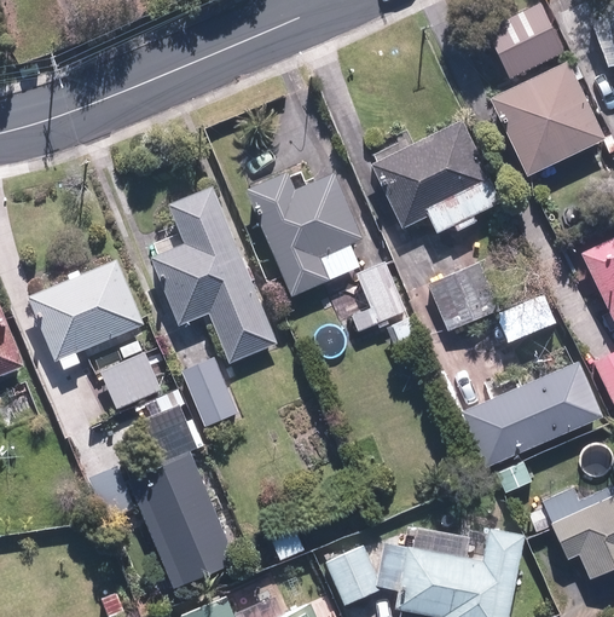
[(482,29),(508,81),(565,53),(540,1),(482,29)]
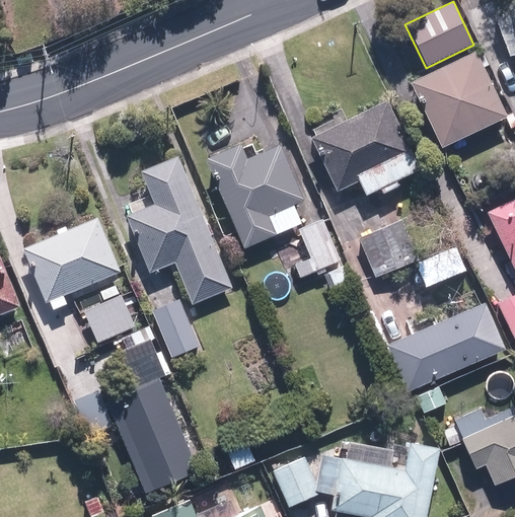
[(514,6),(493,8),(509,57),(514,56),(514,6)]
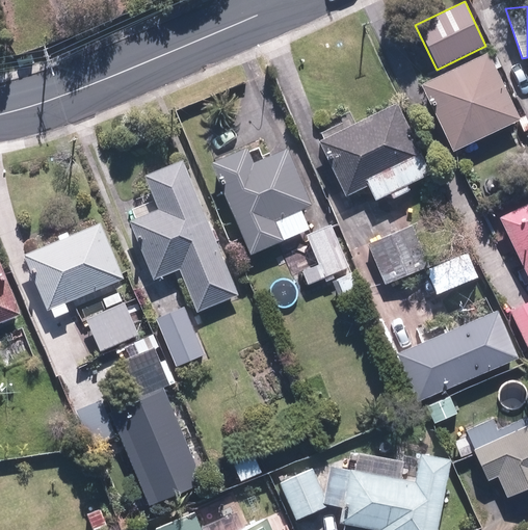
[(486,49),(419,84),(456,155),(524,118),(486,49)]
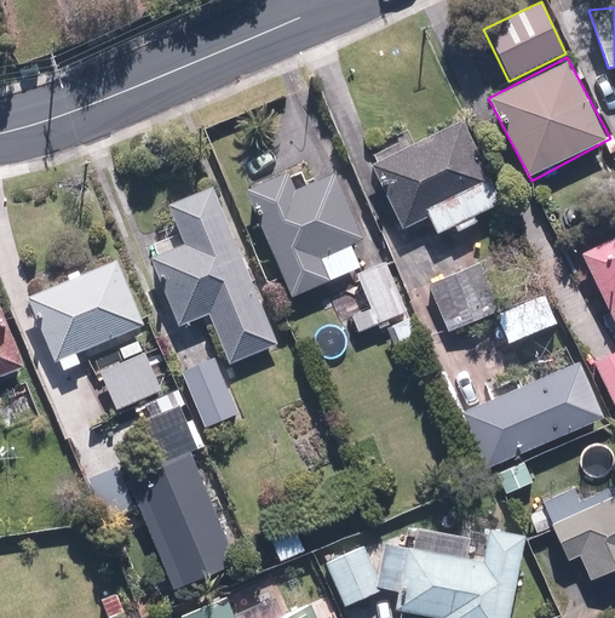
[(430,217),(438,233),(452,227),(455,234),(477,224),(472,216),(500,202),(460,120),(412,144),(402,125),(361,146),(402,230),(430,217)]
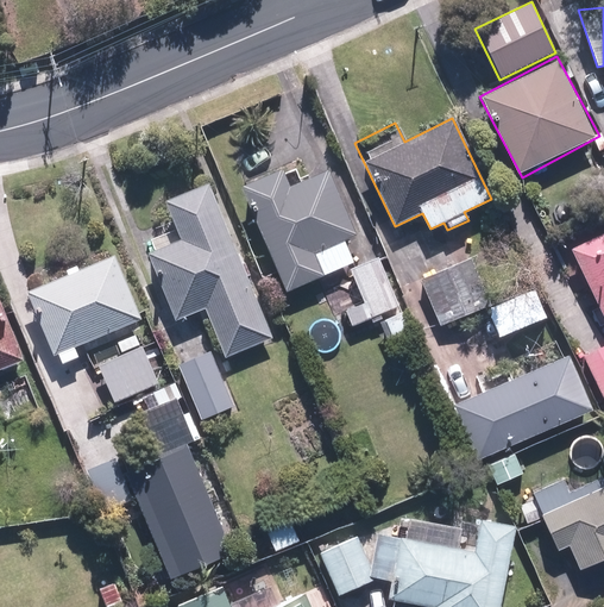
[(288,293),(347,266),(363,301),(341,311),(350,329),(378,317),(391,345),(415,335),(379,257),(372,261),(329,168),(247,205),(288,293)]
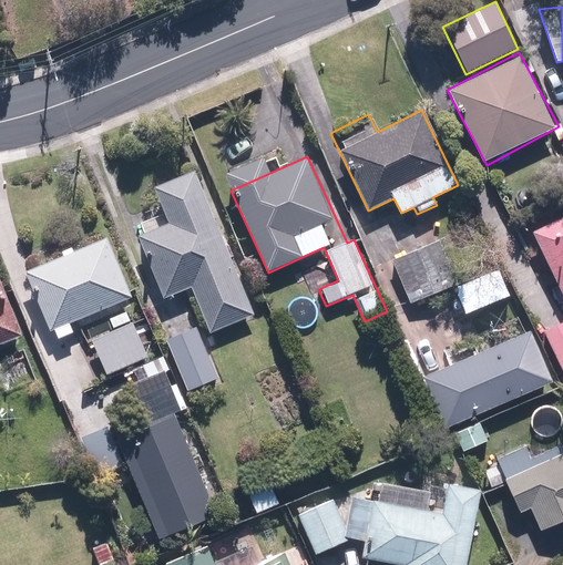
[(196,168),(155,185),(166,212),(133,225),(163,300),(194,288),(212,332),(255,316),(196,168)]
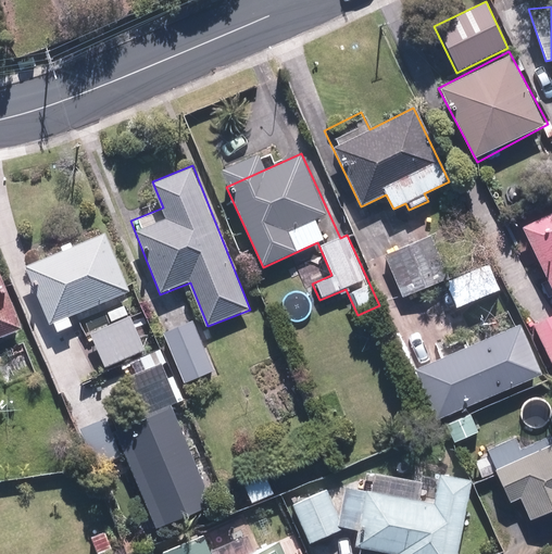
[(551,290),(551,212),(522,226),(551,290)]
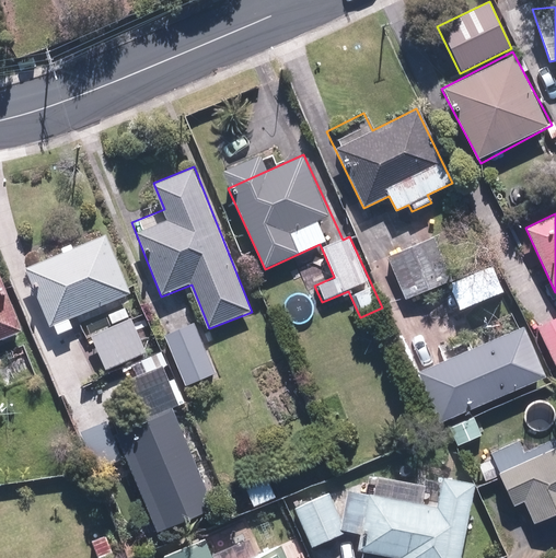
[(26,266),(54,337),(76,329),(70,317),(128,295),(104,235),(26,266)]
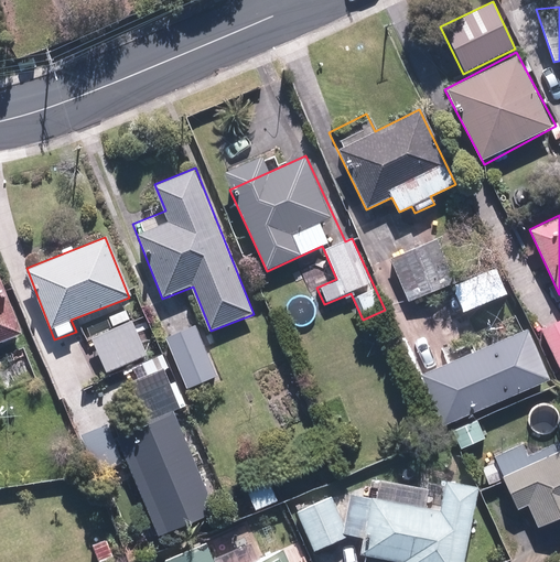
[(438,237),(387,260),(406,303),(456,281),(438,237)]
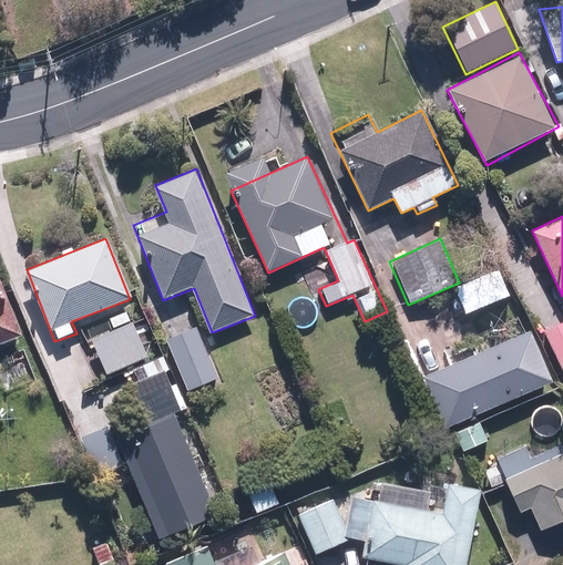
[(0,345),(23,336),(0,277),(0,345)]
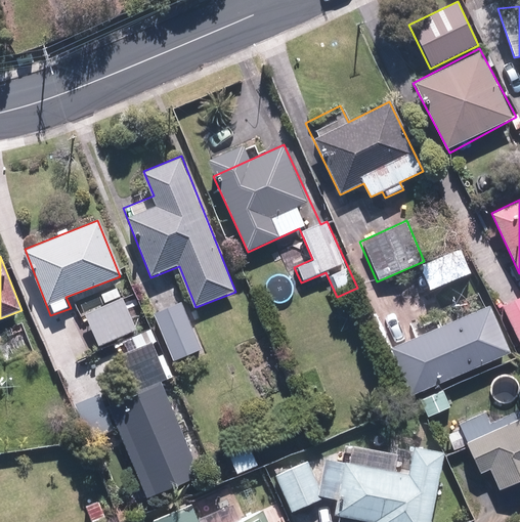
[(106,305),(81,317),(97,350),(139,330),(117,284),(100,292),(106,305)]
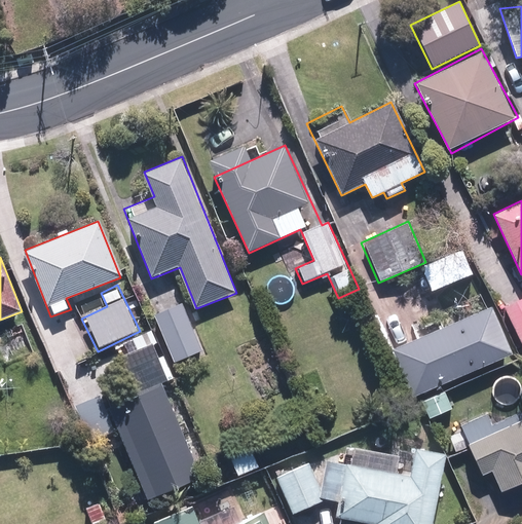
[(521,295),(500,304),(520,348),(521,347),(521,295)]
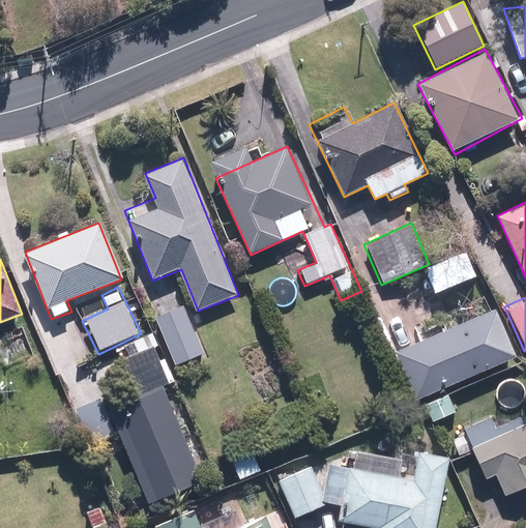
[(186,304),(154,317),(173,367),(204,354),(186,304)]
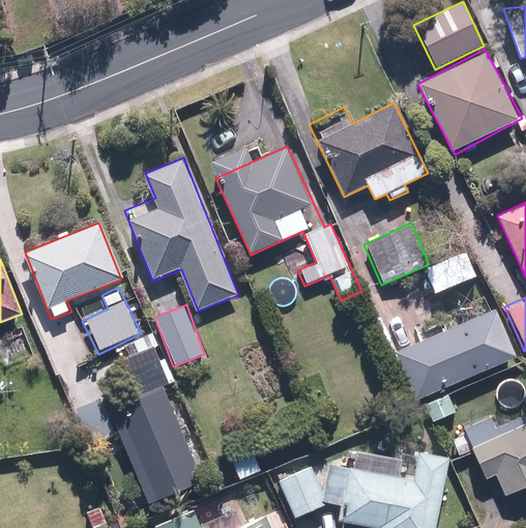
[(398,351),(430,419),(445,412),(437,394),(520,356),(496,305),(398,351)]
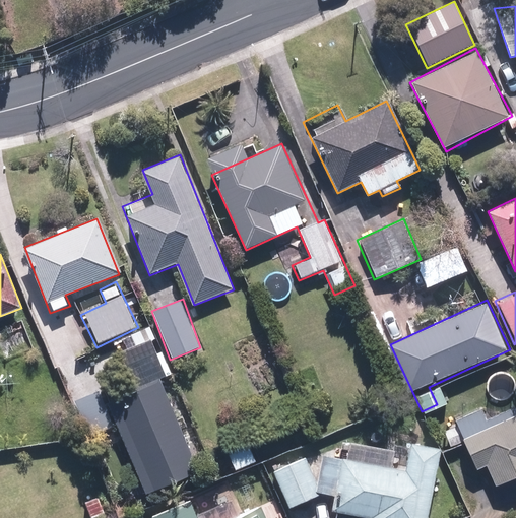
[(145,326),(113,341),(134,386),(167,371),(145,326)]
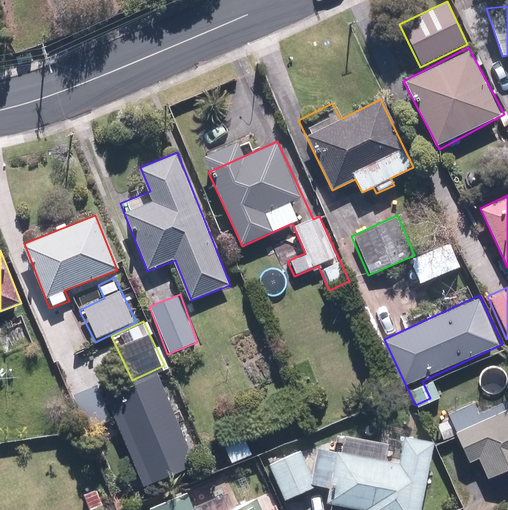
[(131,382),(104,395),(148,487),(199,462),(155,371),(131,382)]
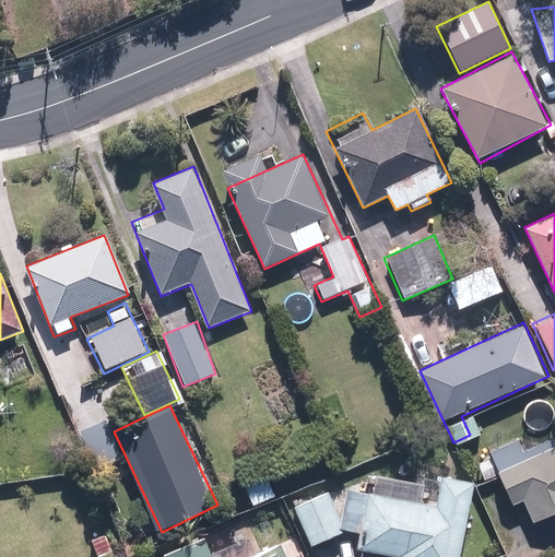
[(523,501),(532,524),(554,514),(554,439),(553,434),(524,445),(521,437),(488,451),(511,507),(523,501)]
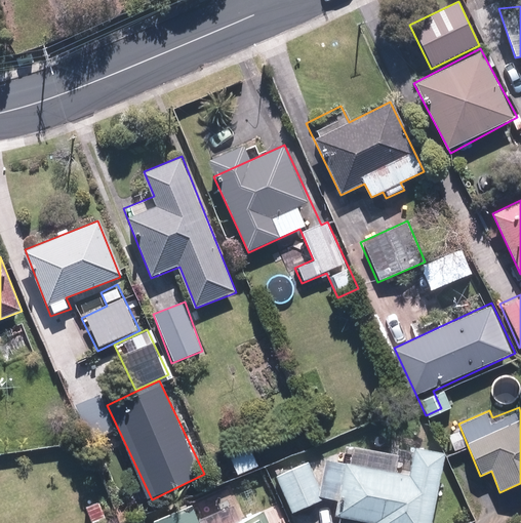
[(337,498),(334,517),(364,522),(449,522),(454,494),(440,492),(447,452),(413,446),(409,472),(397,470),(400,452),(352,444),(349,460),(326,456),(320,495),(337,498)]
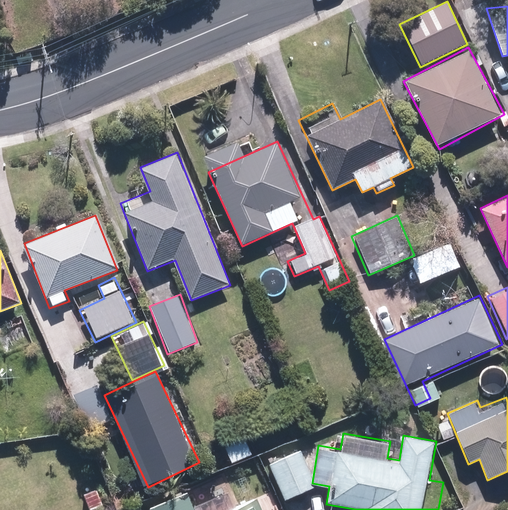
[(246,437),(221,449),(228,465),(254,453),(246,437)]
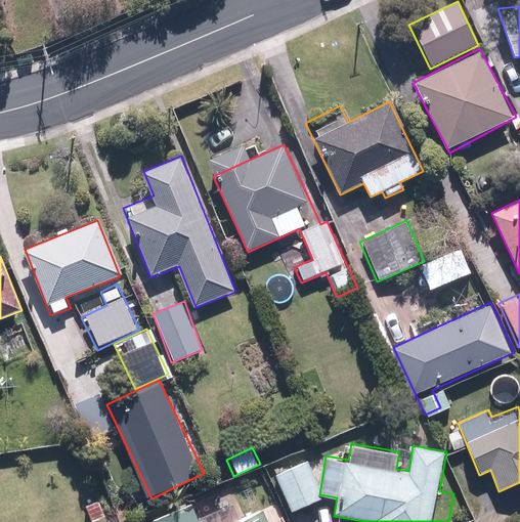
[(305,462),(272,475),(289,514),(321,501),(305,462)]
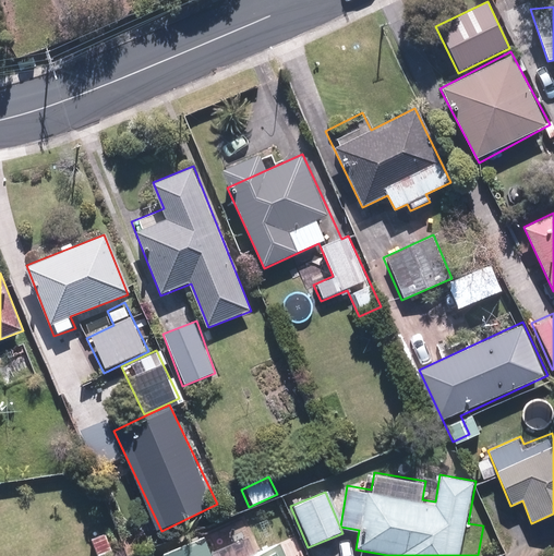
[(213,555),(205,536),(159,555),(213,555)]
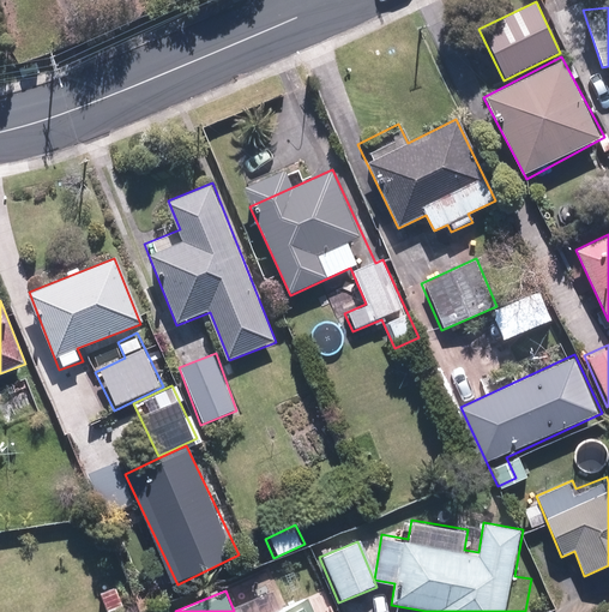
[(318,611),(309,594),(271,611),(318,611)]
